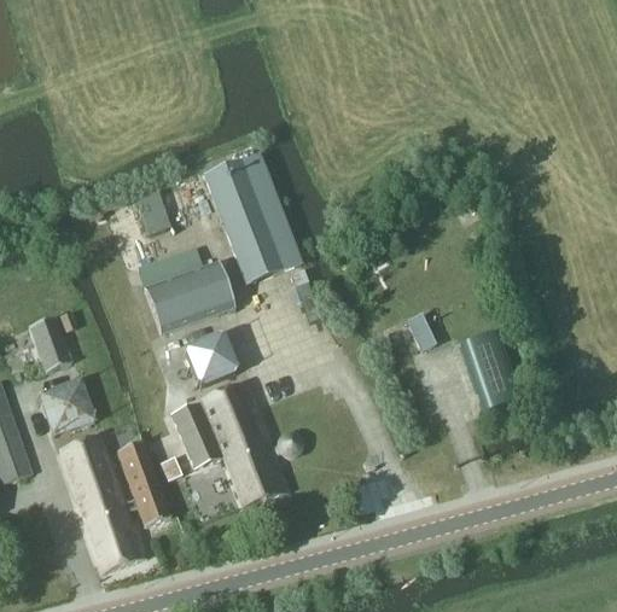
[(260,153),(204,175),(246,286),(302,264),(260,153)]
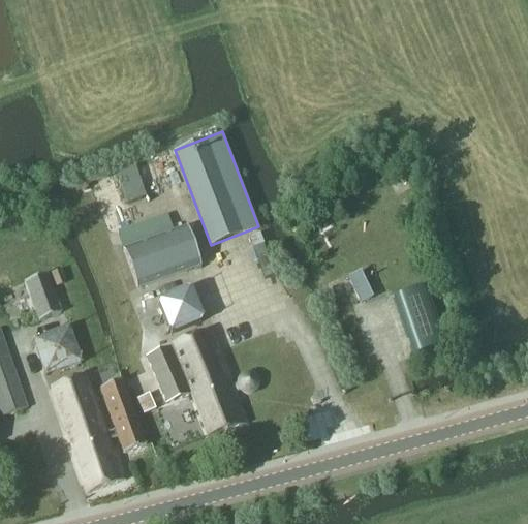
[(140,285),(200,260),(185,222),(124,246),(140,285)]
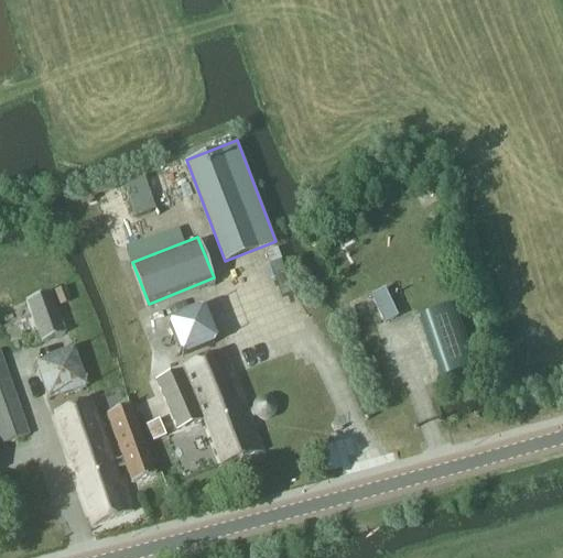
[(67,282),(56,285),(62,301),(73,296),(67,282)]
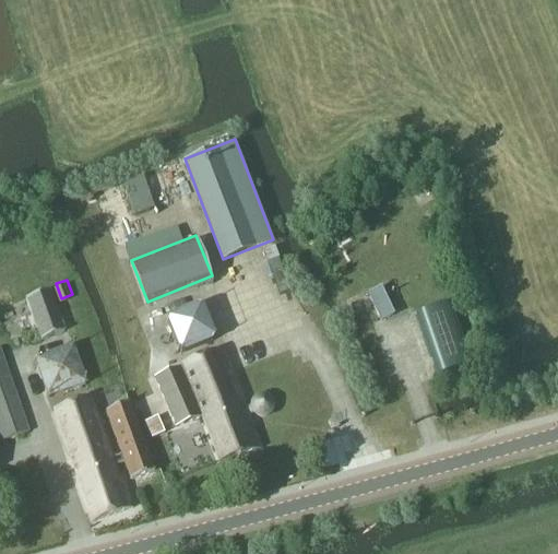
[(381,317),(395,310),(382,282),(368,289),(381,317)]
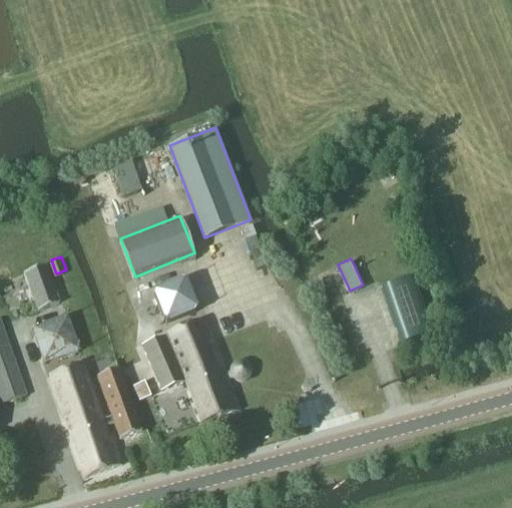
[(39,308),(60,301),(46,263),(25,270),(39,308)]
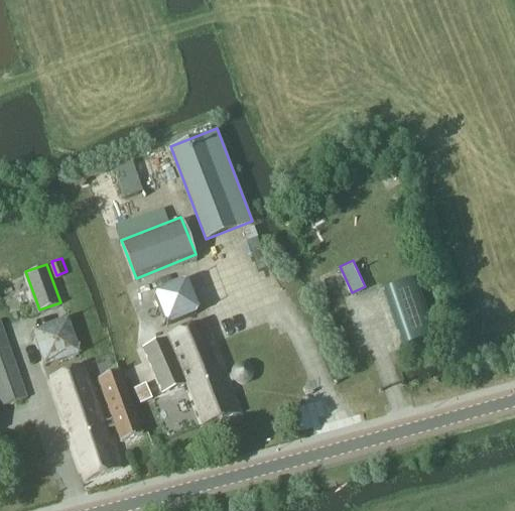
[(414,275),(384,286),(404,343),(434,333),(414,275)]
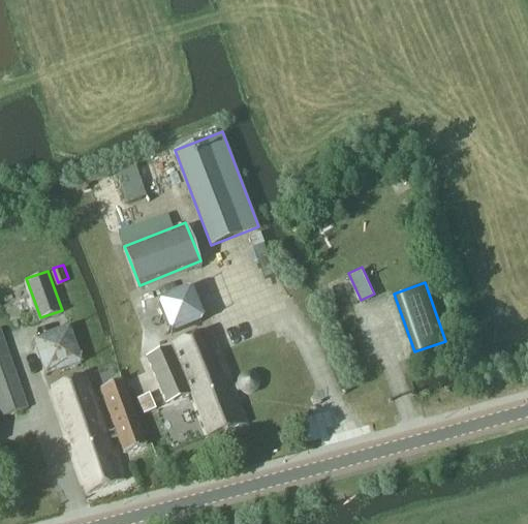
[(172,330),(204,316),(191,284),(158,298),(172,330)]
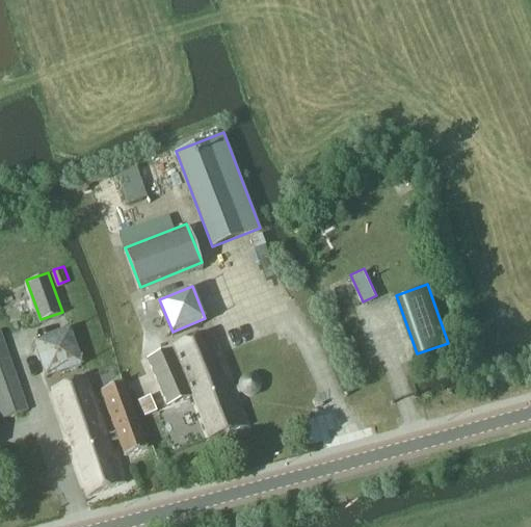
[(0,328),(0,405),(3,415),(28,405),(0,328)]
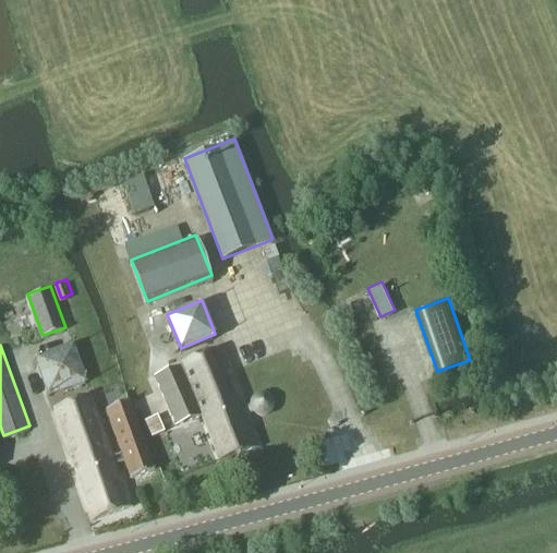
[(250,399),(251,400),(244,404),(223,346),(183,361),(184,362),(154,373),(177,424),(203,415),(218,456),(258,442),(246,409),(252,406),(254,408),(257,411),(261,412),(266,412),(269,410),(273,408),(274,404),(274,401),(274,398),(273,395),(270,393),(267,391),(264,388),(258,389),(255,393),(252,397),(250,399)]
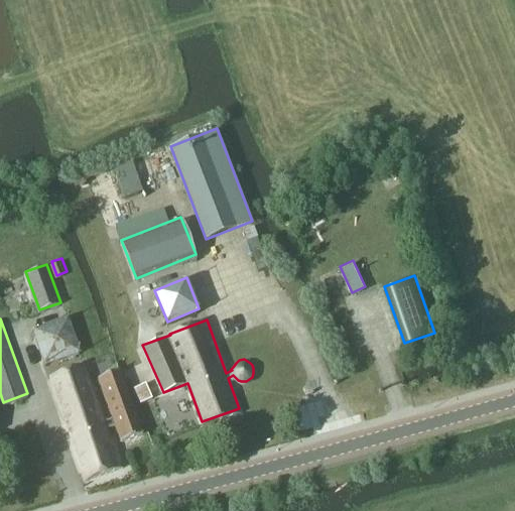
[(99,375),(113,415),(106,418),(86,362),(49,375),(87,477),(124,463),(113,434),(110,435),(106,425),(115,422),(121,438),(142,430),(120,368),(99,375)]
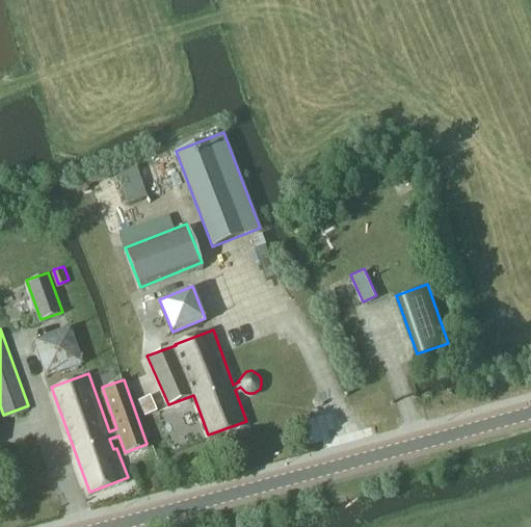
[(151,392),(139,397),(138,398),(144,413),(147,413),(157,407),(151,392)]
